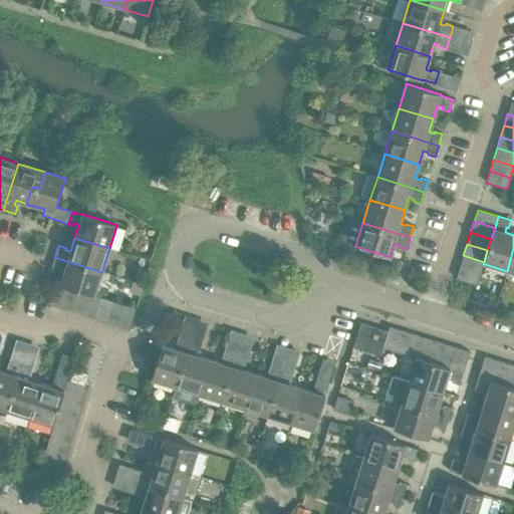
[(480,273),(483,264),(484,262),(463,255),(460,267),(480,273)]
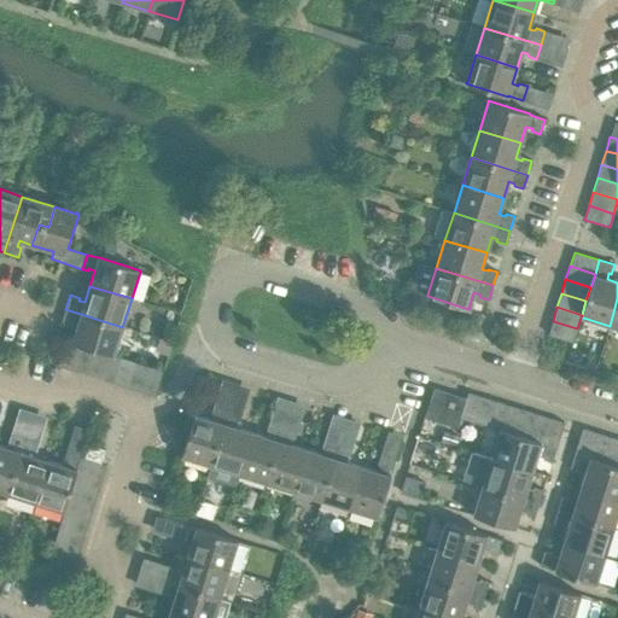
[(114,354),(122,327),(65,309),(62,322),(71,326),(71,324),(77,325),(73,340),(71,342),(80,344),(94,349),(108,354),(114,355),(114,354)]
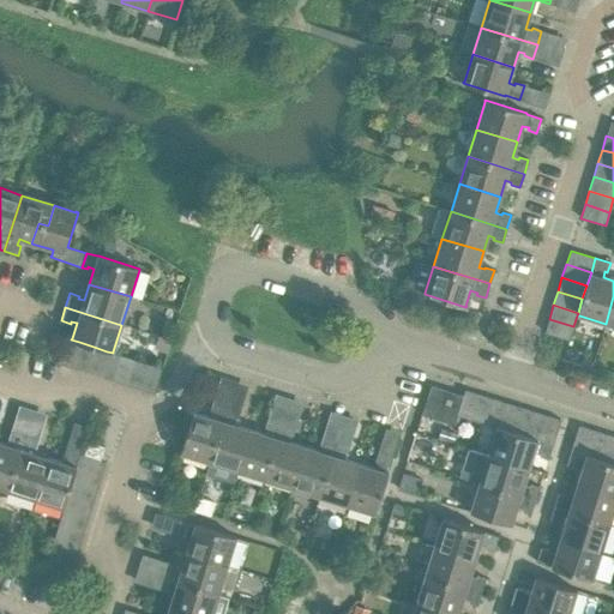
[(570,341),(573,326),(549,319),(545,332),(570,341)]
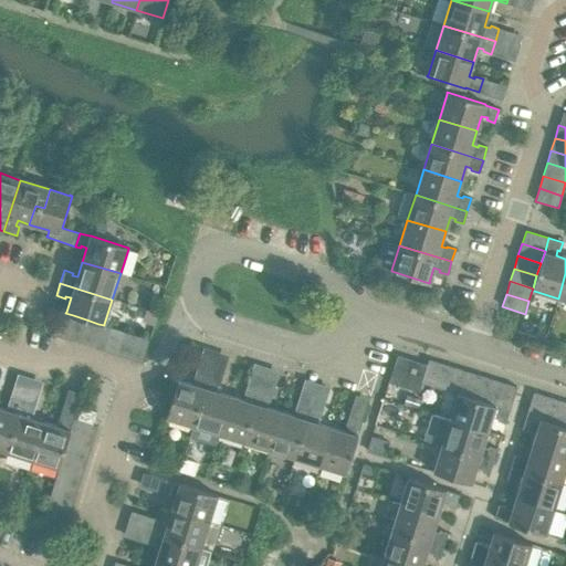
[(73,315),(65,313),(61,312),(53,335),(65,338),(73,315)]
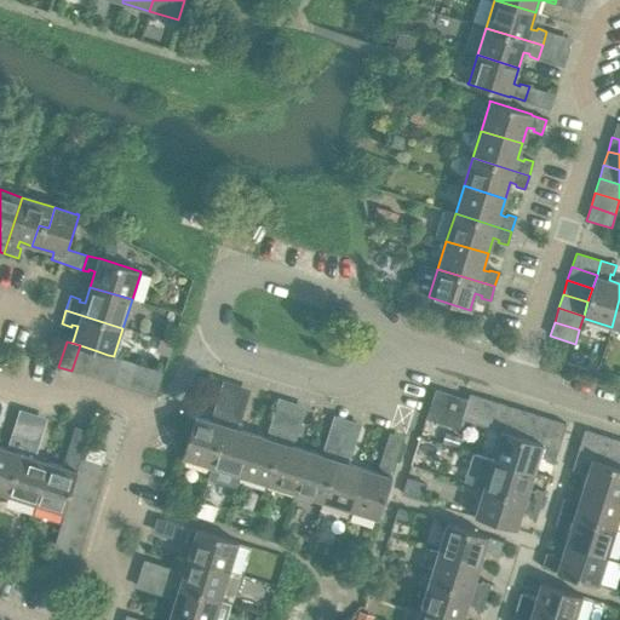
[(86,375),(95,350),(80,345),(72,371),(86,375)]
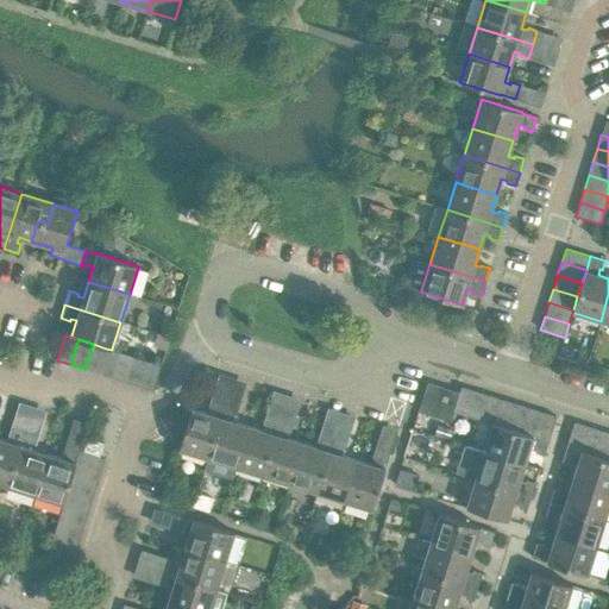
[(98,372),(106,349),(93,344),(85,369),(98,372)]
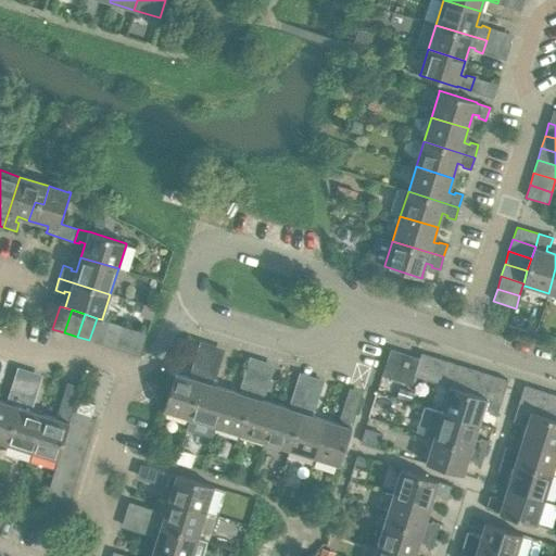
[(102,344),(109,321),(102,319),(97,318),(89,340),(102,344)]
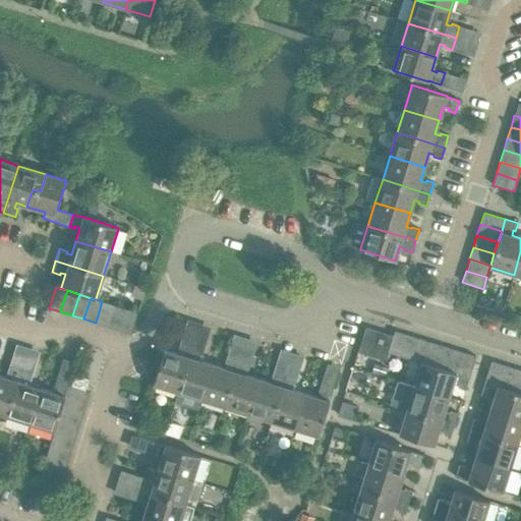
[(107,327),(114,305),(102,301),(96,323),(107,327)]
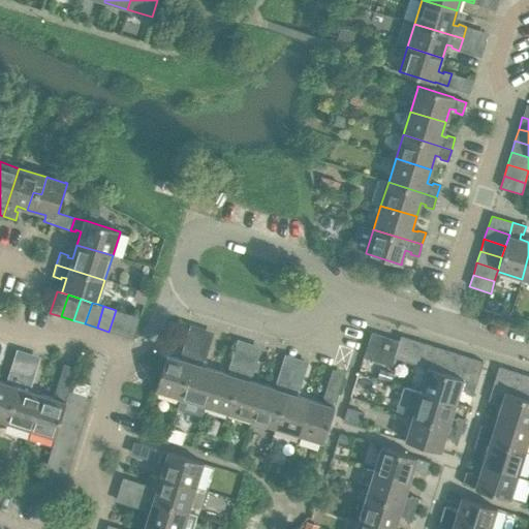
[(121,335),(127,314),(116,310),(109,332),(121,335)]
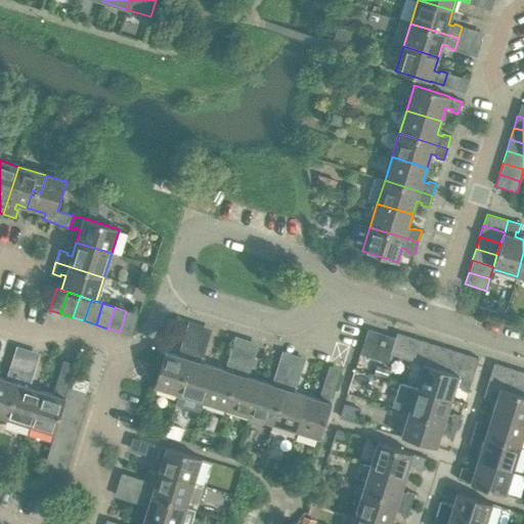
[(131,336),(137,316),(138,314),(126,311),(120,332),(131,336)]
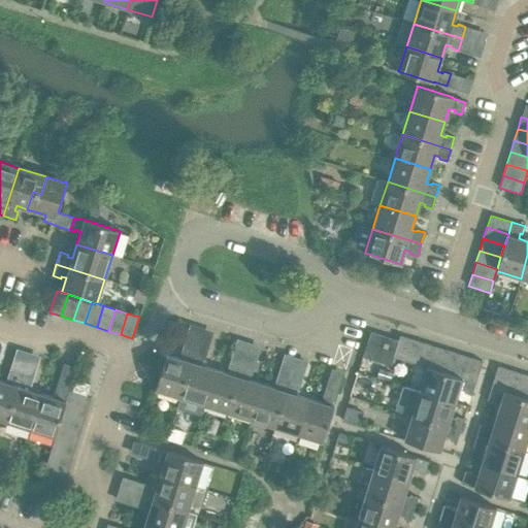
[(393,357),(398,340),(370,331),(363,356),(390,365),(393,357)]
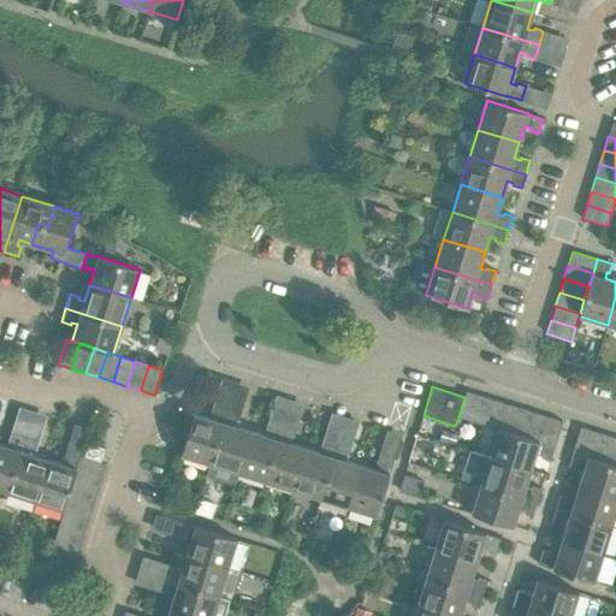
[(472,420),(479,396),(466,391),(465,397),(458,416),(472,420)]
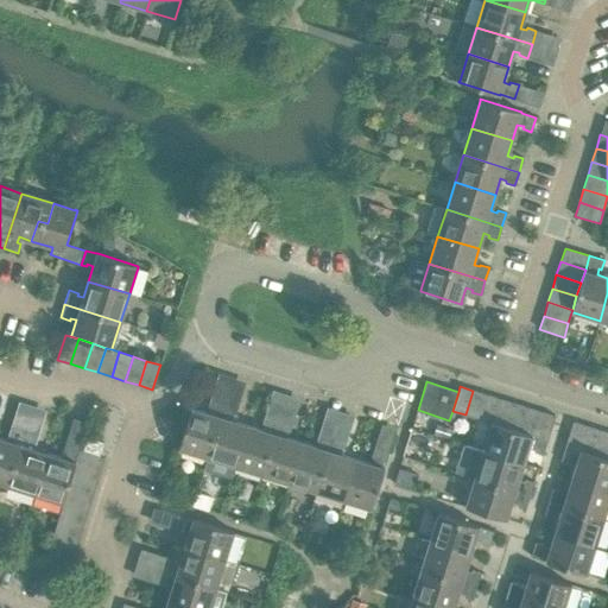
[(479,419),(487,394),(473,391),(466,415),(477,418),(479,419)]
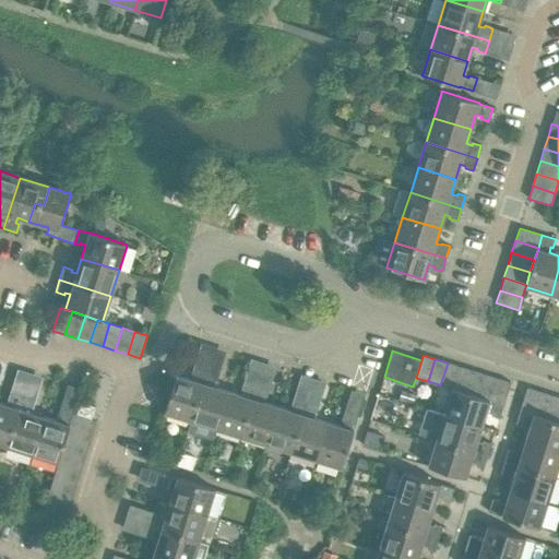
[(453,389),(460,367),(448,363),(440,385),(452,389),(453,389)]
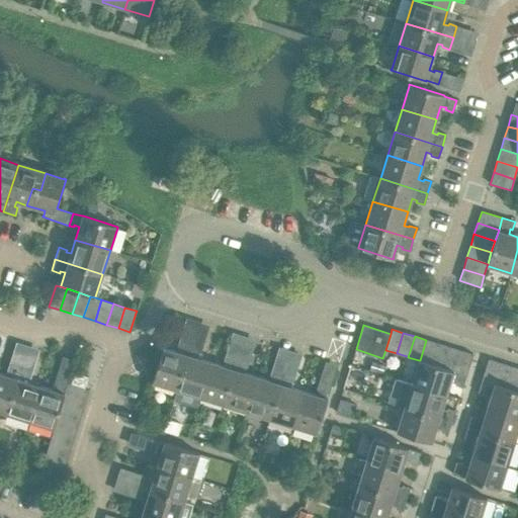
[(176,390),(191,342),(179,339),(177,346),(179,347),(177,352),(164,348),(163,347),(152,382),(154,382),(176,390)]
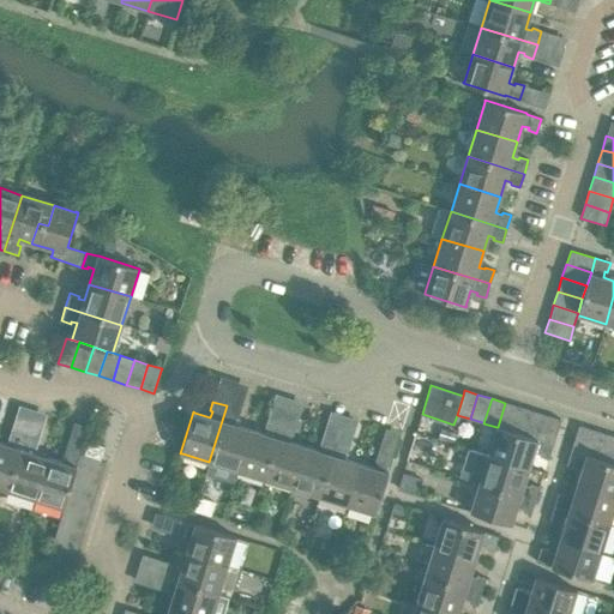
[(511,432),(519,407),(505,403),(498,427),(511,432)]
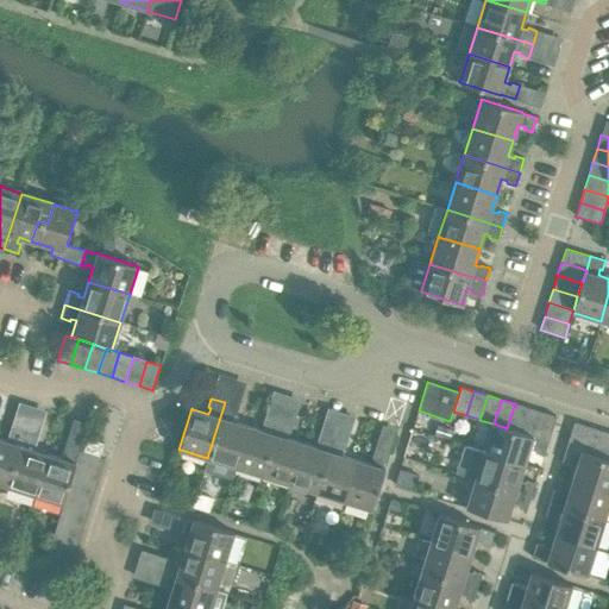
[(234,466),(248,426),(232,421),(233,415),(236,415),(238,407),(225,402),(207,458),(234,466)]
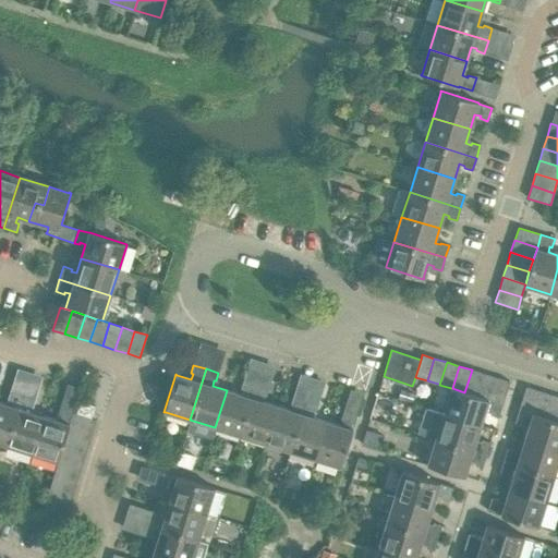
[(477,396),(484,374),(472,370),(464,392),(477,396)]
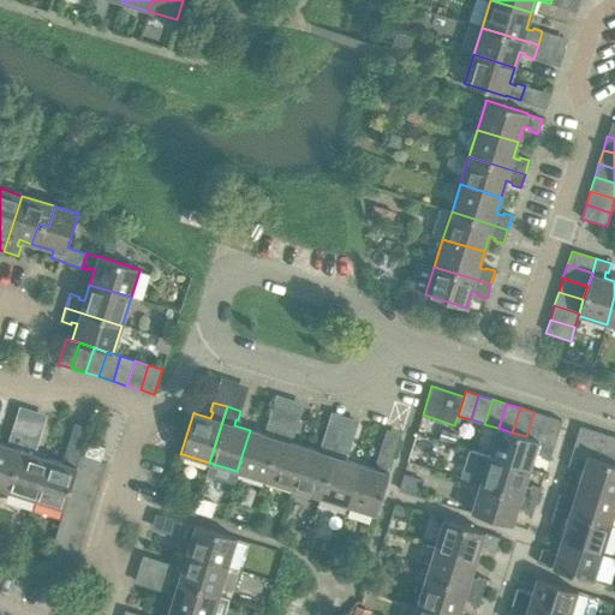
[(539,441),(547,417),(533,412),(526,436),(539,441)]
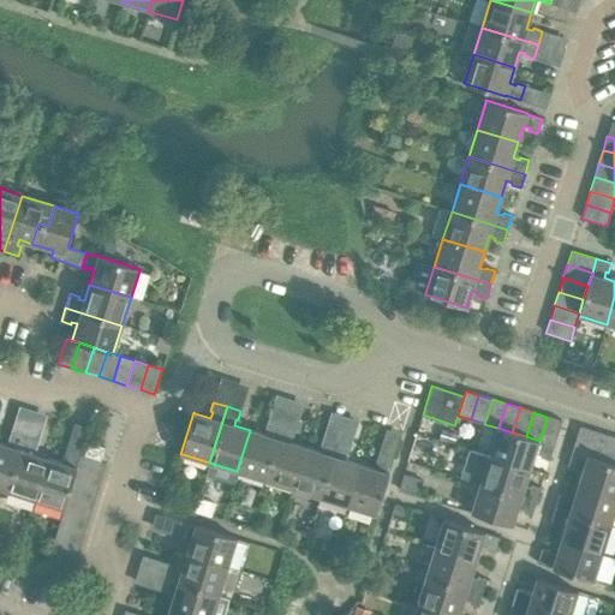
[(554,445),(561,421),(547,417),(539,441),(554,445)]
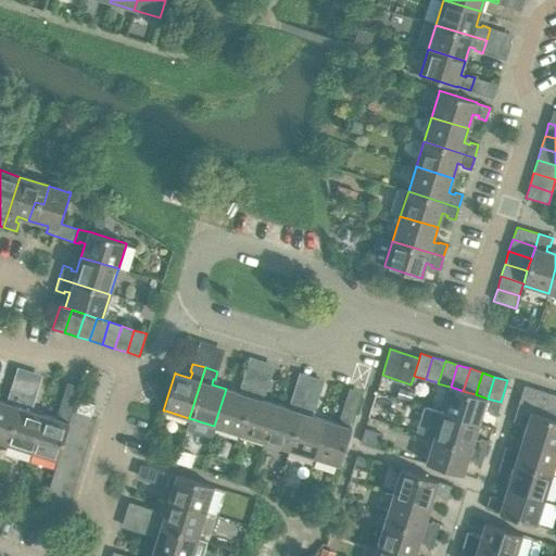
[(239,433),(255,382),(242,379),(240,387),(242,388),(240,393),(226,389),(214,426),(239,433)]
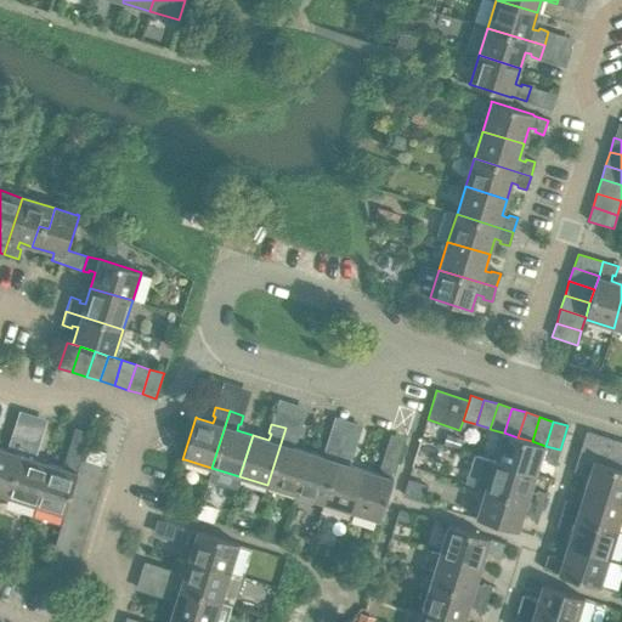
[(295,493),(309,452),(292,447),(294,441),(297,442),(299,433),(286,428),(267,485),(295,493)]
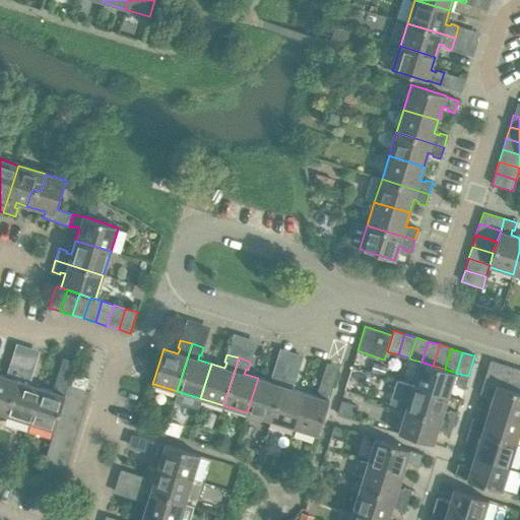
[(495,385),(501,364),(490,361),(483,381),(495,385)]
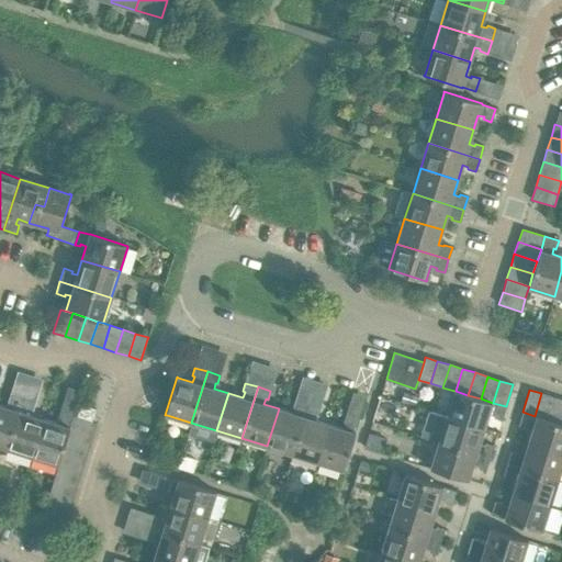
[(502,420),(506,406),(493,403),(481,398),(468,395),(456,391),(454,391),(453,392),(454,392),(447,417),(484,429),(489,414),(494,416),(493,418),(502,420)]
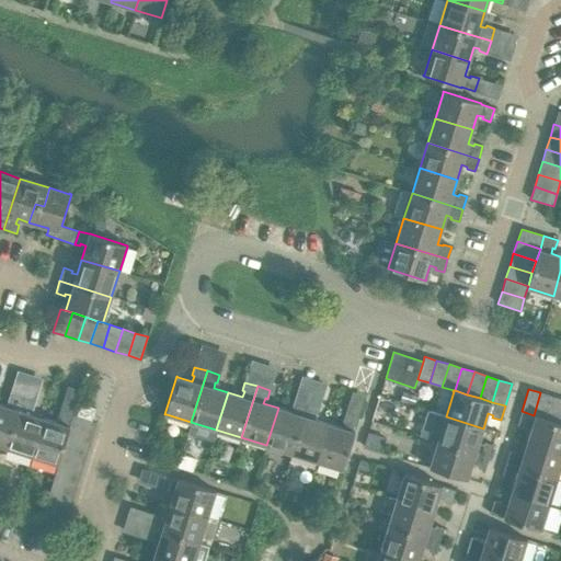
[(0,445),(7,448),(23,397),(10,392),(8,401),(10,402),(9,408),(0,404),(0,445)]
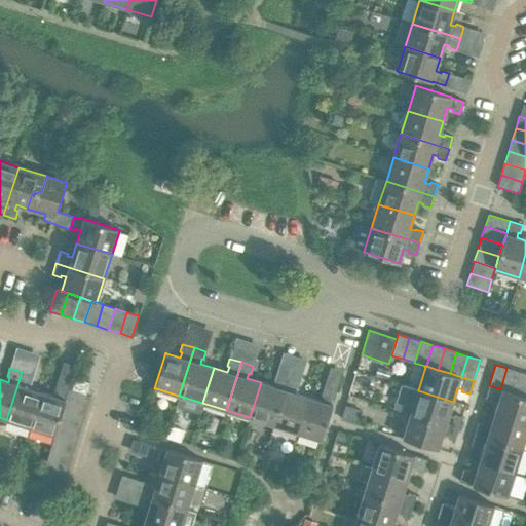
[(513,392),(519,372),(506,368),(500,389),(513,392)]
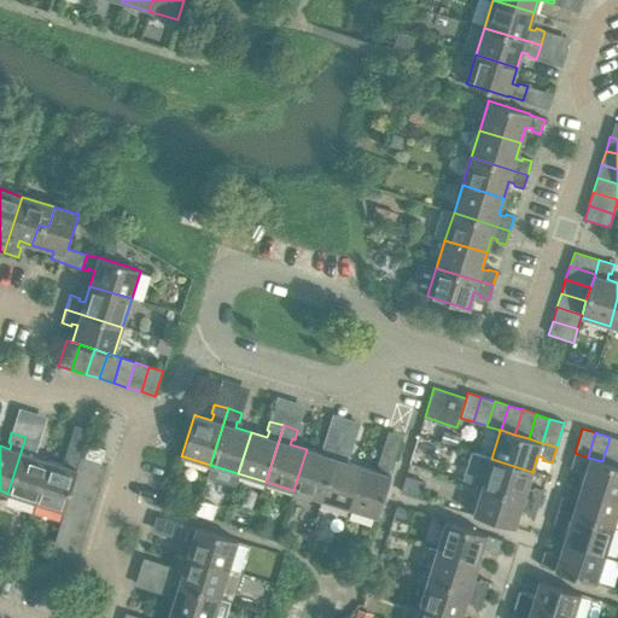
[(35,502),(48,461),(33,456),(34,449),(36,450),(40,441),(25,437),(7,494),(35,502)]
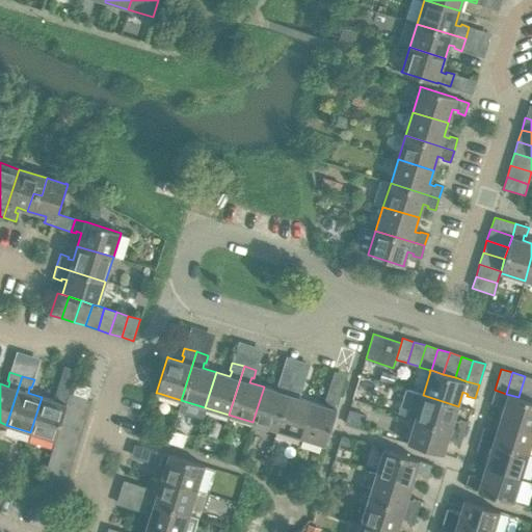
[(530,401),(531,394),(531,378),(525,376),(519,397),(530,401)]
